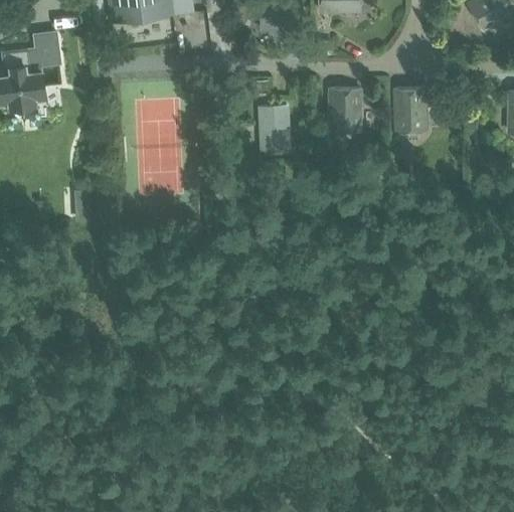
[(109,0),(112,22),(174,14),(172,0),(109,0)]
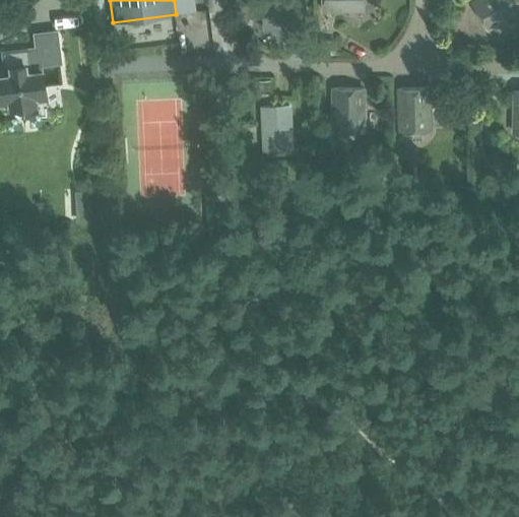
[(267,0),(268,27),(310,27),(310,0),(267,0)]
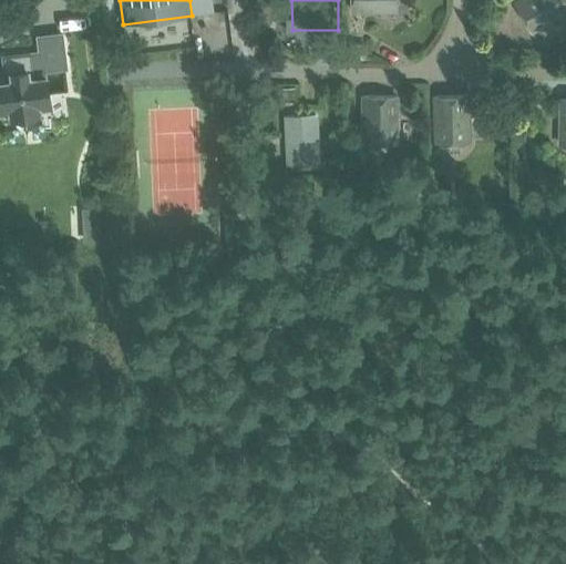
[(353,0),(353,10),(401,10),(401,0),(353,0)]
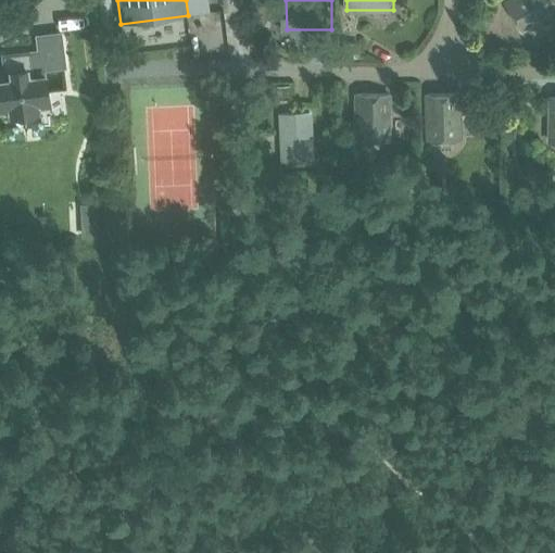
[(554,0),(508,0),(507,0),(524,30),(554,13),(554,0)]
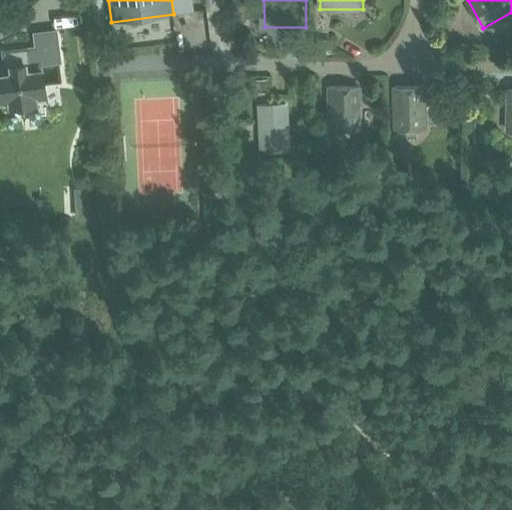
[(11,76),(0,77),(0,96),(1,106),(11,105),(11,108),(36,105),(36,102),(46,100),(43,72),(41,72),(41,66),(60,63),(56,33),(36,36),(38,54),(30,55),(29,50),(4,53),(6,70),(10,69),(11,76)]
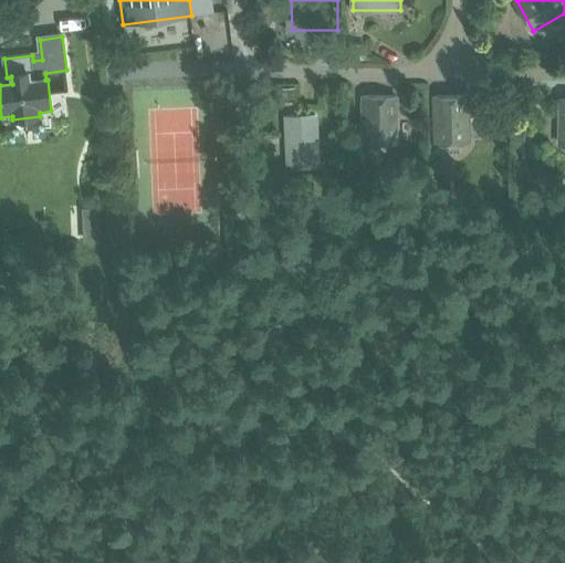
[(219,84),(174,86),(176,150),(221,148),(219,84)]
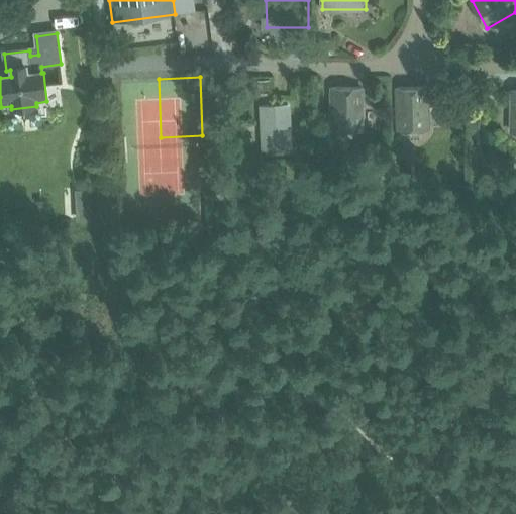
[(331,90),(331,132),(362,132),(362,90),(331,90)]
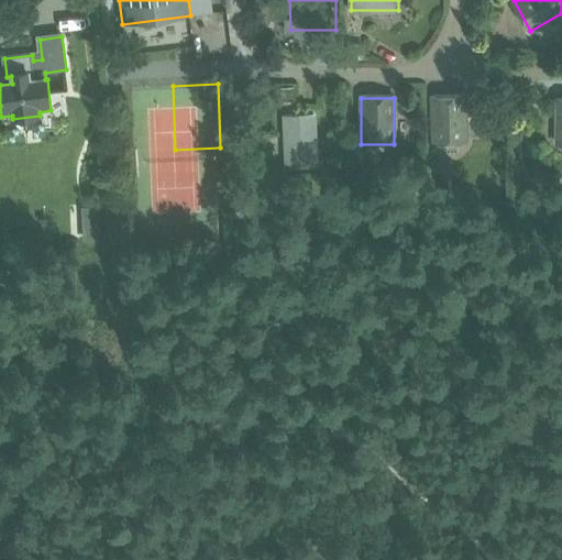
[(464,98),(429,100),(431,144),(465,143),(464,98)]
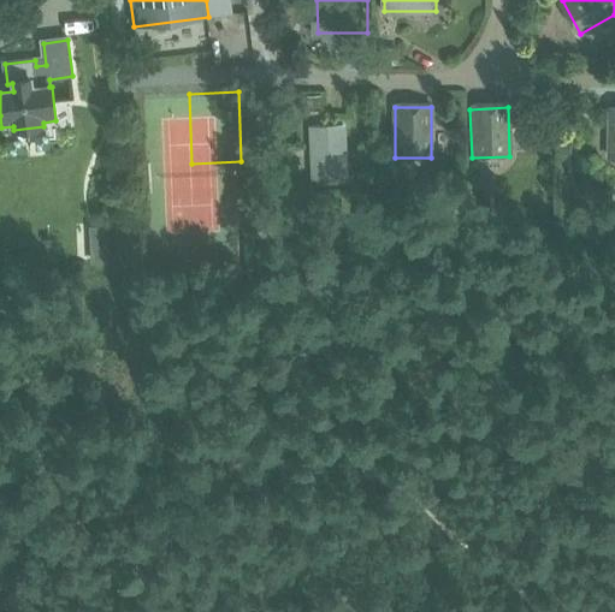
[(348,182),(346,126),(309,128),(312,184),(348,182)]
